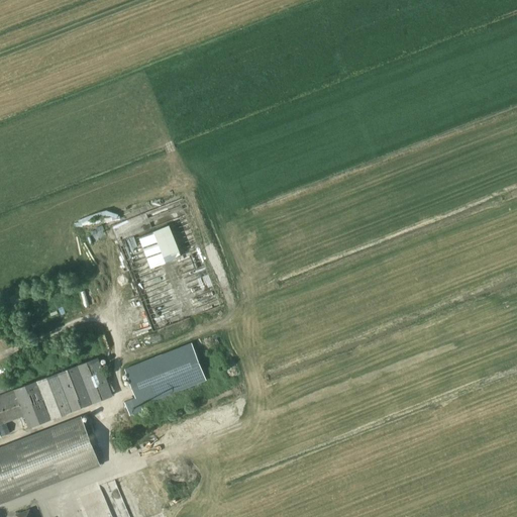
[(170,225),(139,236),(150,268),(181,255),(170,225)]
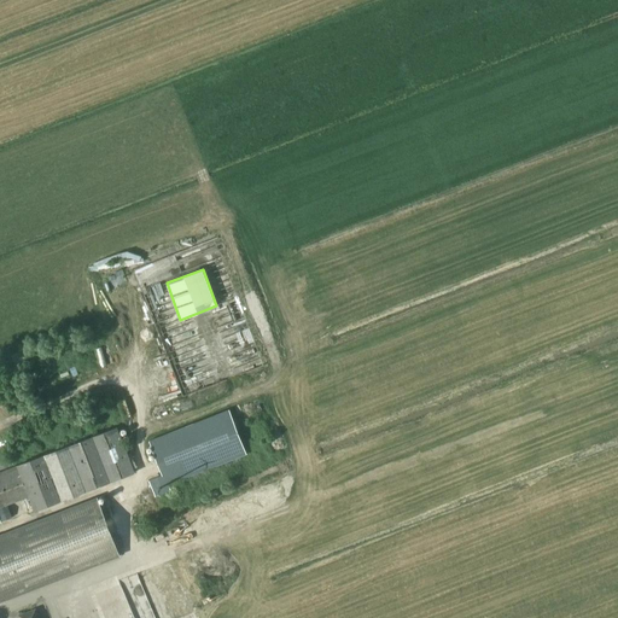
[(156,497),(172,491),(169,485),(246,454),(229,410),(150,442),(163,476),(150,481),(156,497)]
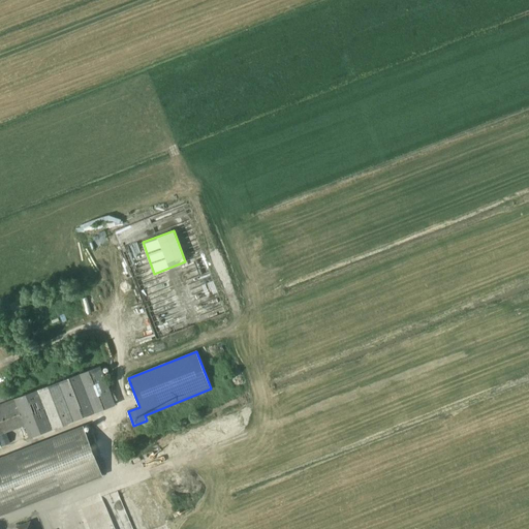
[(101,367),(0,404),(0,447),(20,441),(16,431),(20,429),(24,440),(30,438),(41,433),(53,429),(116,405),(101,367)]
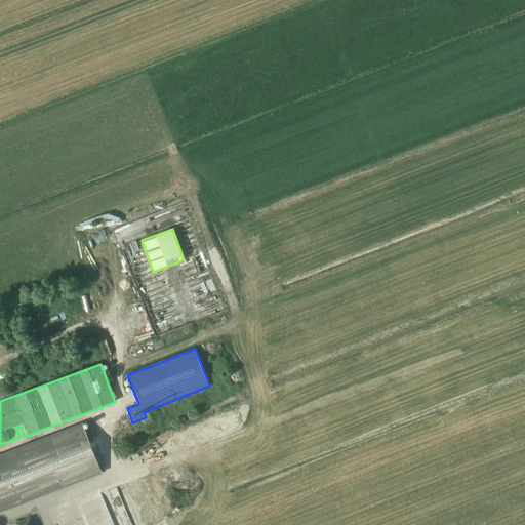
[(0,512),(103,472),(82,423),(0,455),(0,512)]
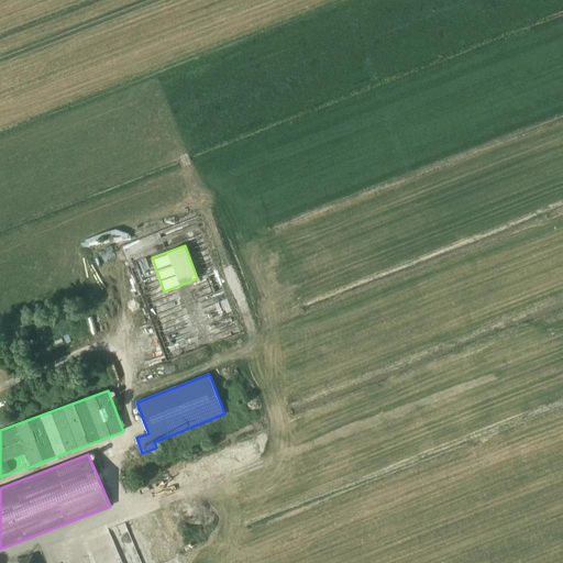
[(159,521),(142,528),(156,562),(172,562),(176,562),(159,521)]
